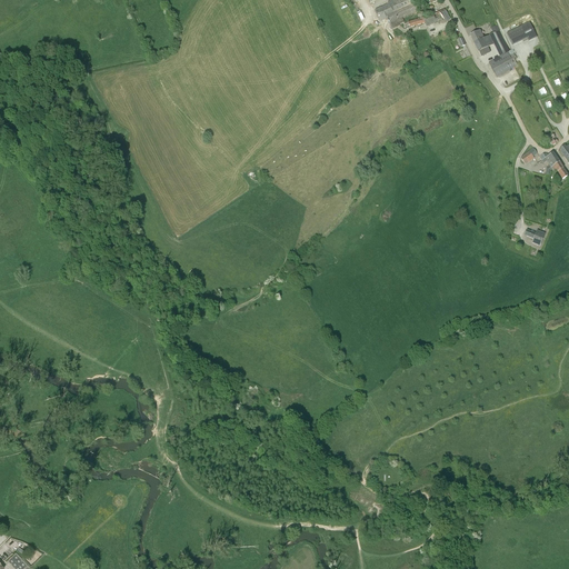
[(389,5),(375,10),(380,21),(387,19),(391,29),(400,26),(399,23),(403,21),(402,18),(417,11),(420,20),(419,20),(418,20),(408,23),(405,25),(406,30),(426,23),(427,27),(438,21),(439,21),(436,15),(427,18),(422,7),(419,1),(412,3),(411,1),(413,0),(392,0),(388,2),(389,5)]
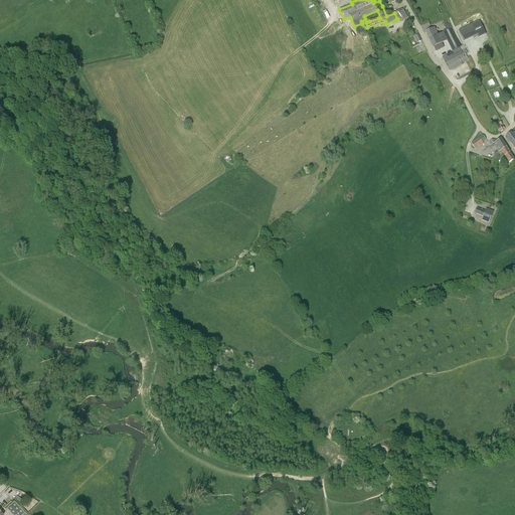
[(402,9),(397,11),(403,19),(407,17),(402,9)]
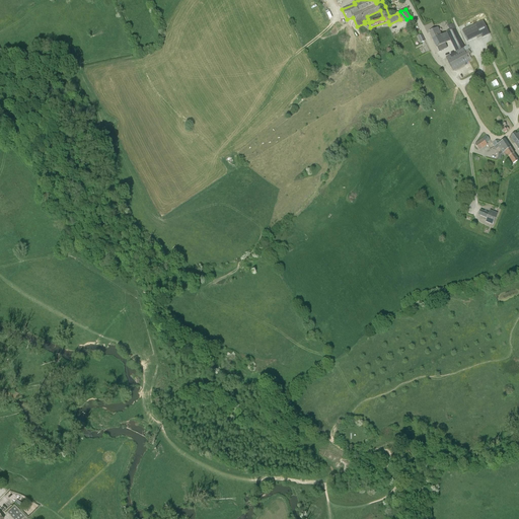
[(484,20),(462,30),(467,42),(482,35),(483,38),(488,35),(483,24),(485,22),(484,20)]
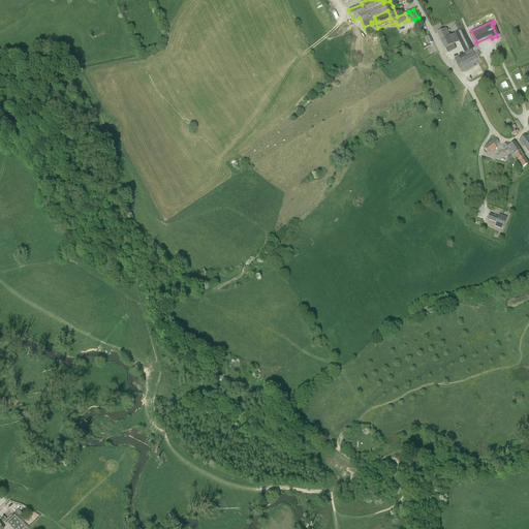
[(446,28),(442,31),(437,33),(442,42),(456,36),(465,31),(464,29),(465,29),(462,24),(457,26),(459,31),(450,35),(446,28)]
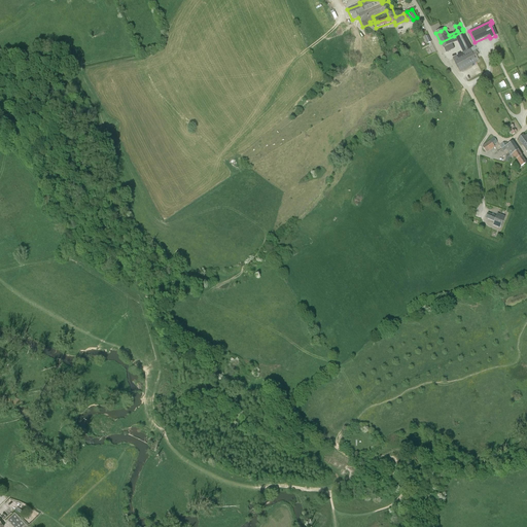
[(454,36),(457,41),(458,41),(462,49),(456,53),(458,57),(457,57),(453,59),(460,72),(464,69),(480,61),(477,56),(479,55),(477,50),(472,51),(471,48),(471,47),(463,31),(454,36)]
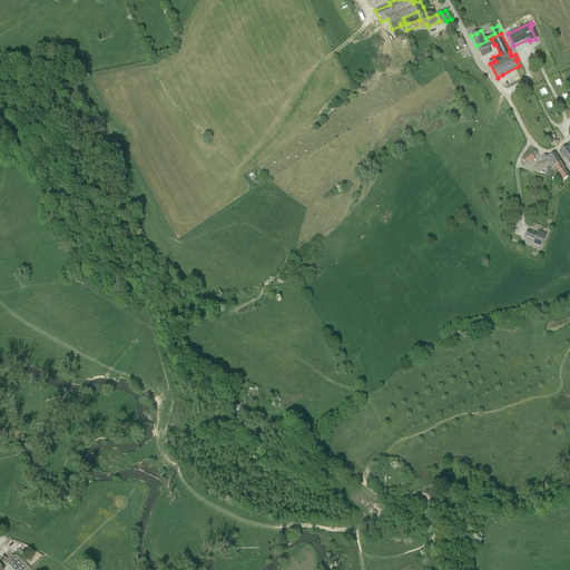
[(489,48),(494,45),(491,39),(477,46),(482,57),(491,52),(489,48)]
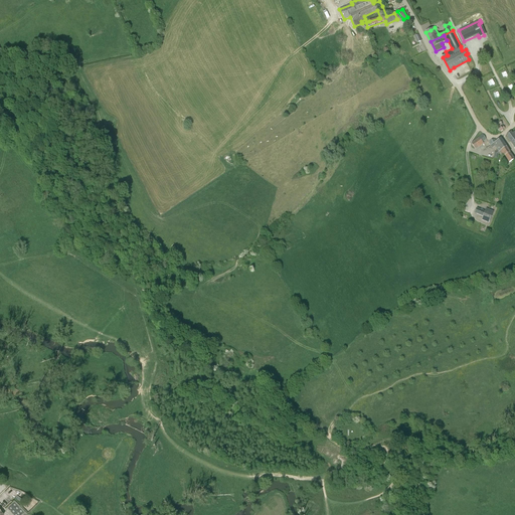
[(505,129),(500,121),(496,124),(498,127),(499,127),(497,129),(500,133),(503,130),(505,129)]
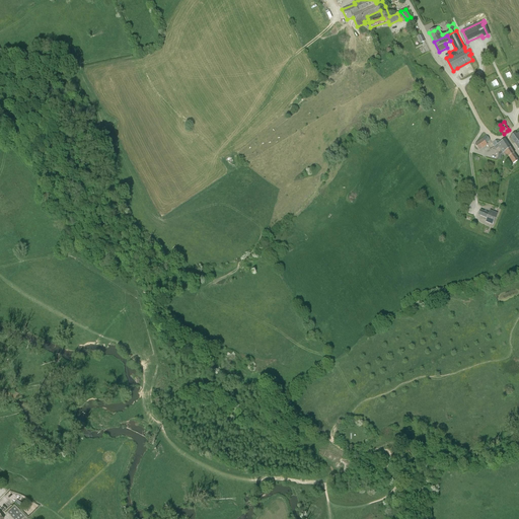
[(518,132),(516,135),(515,133),(510,137),(514,142),(514,143),(518,139),(518,132)]
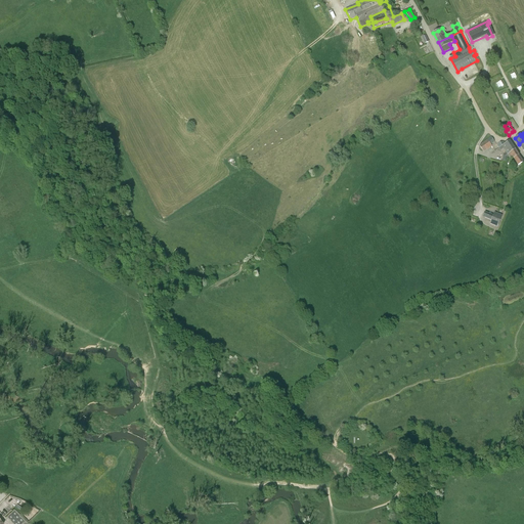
[(494,141),(491,138),(479,147),(483,151),(491,145),(490,144),(494,141)]
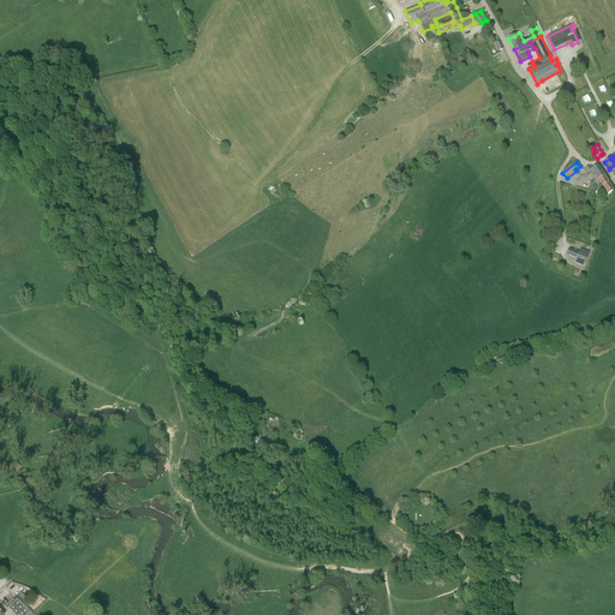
[(598,166),(592,169),(586,174),(587,175),(590,173),(593,180),(591,183),(590,189),(595,190),(596,184),(596,181),(604,175),(598,166)]
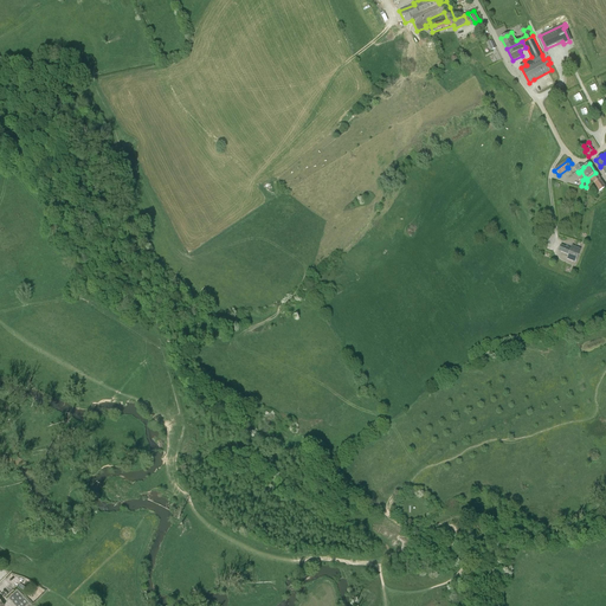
[(599,192),(600,191),(605,188),(603,184),(595,173),(587,179),(587,181),(588,180),(590,184),(592,181),(594,184),(599,192)]
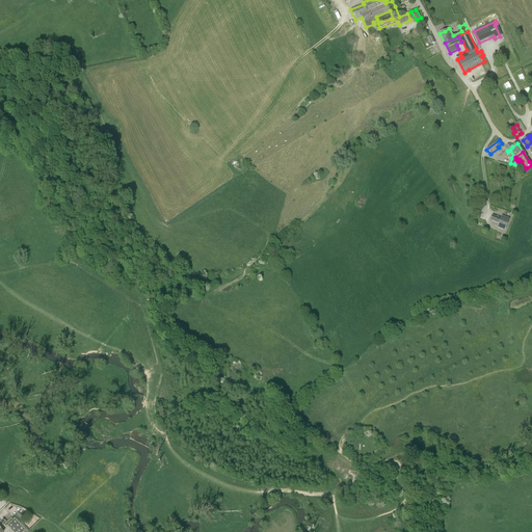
[(499,223),(497,228),(505,231),(509,219),(502,216),(501,219),(499,223)]
